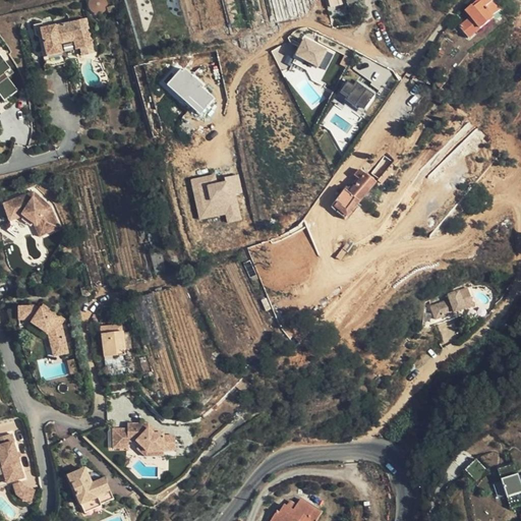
[(481,29),(495,17),(494,16),(502,10),(494,0),(491,1),(490,0),(484,0),(474,7),(472,5),(466,11),(471,17),(460,26),(471,40),(473,39),(482,31),(481,29)]
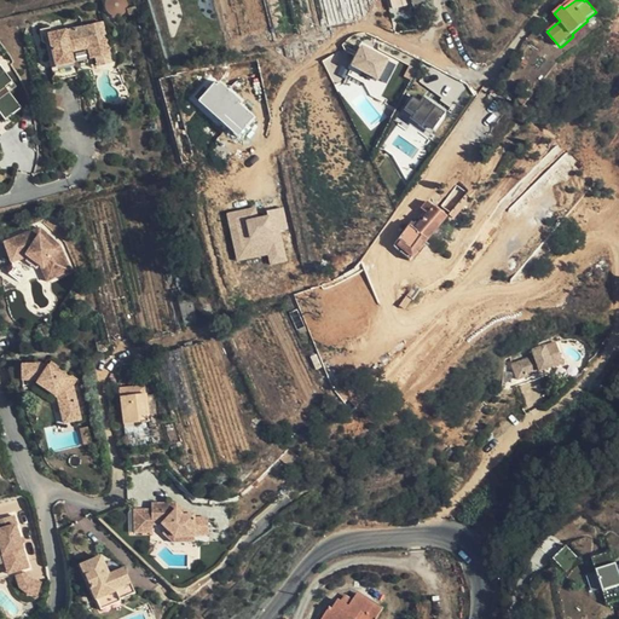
[(67,32),(50,36),(56,69),(74,65),(71,53),(90,48),(92,61),(110,56),(104,23),(85,28),(85,29),(67,33),(67,32)]
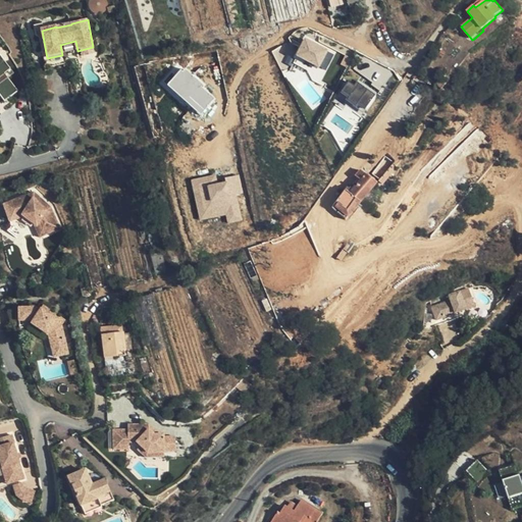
[(47,58),(42,31),(37,32),(44,69),(64,65),(62,55),(47,58)]
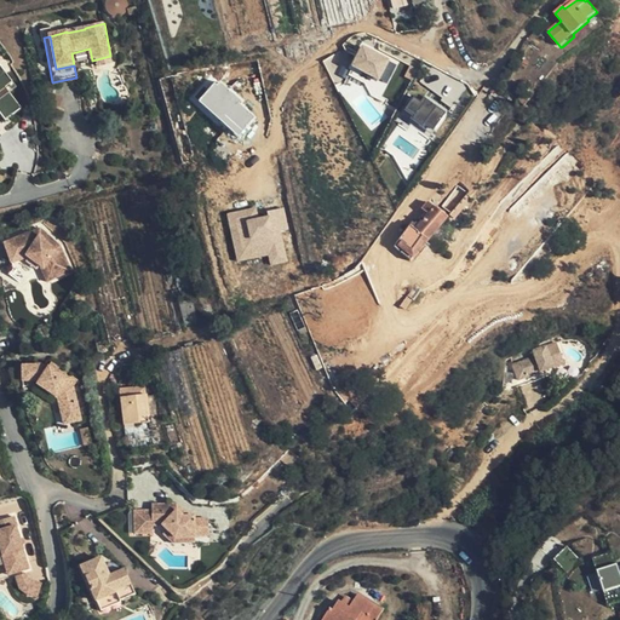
[(351,67),(380,82),(392,59),(363,44),(351,67)]
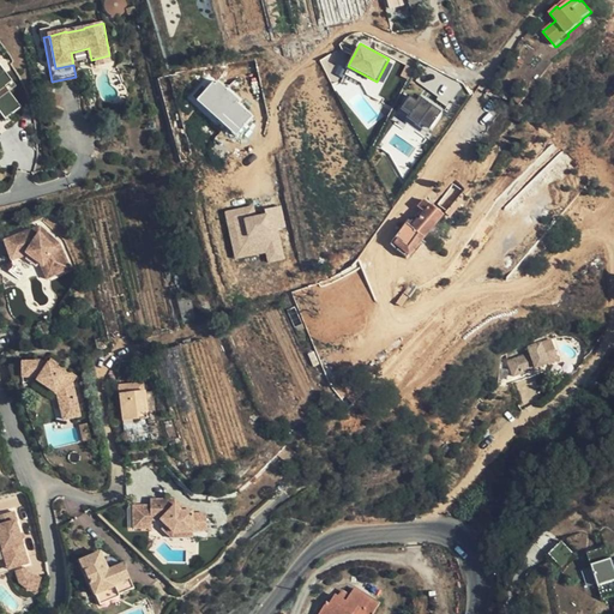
[(11,90),(17,85),(0,61),(0,110),(5,119),(22,106),(11,90)]
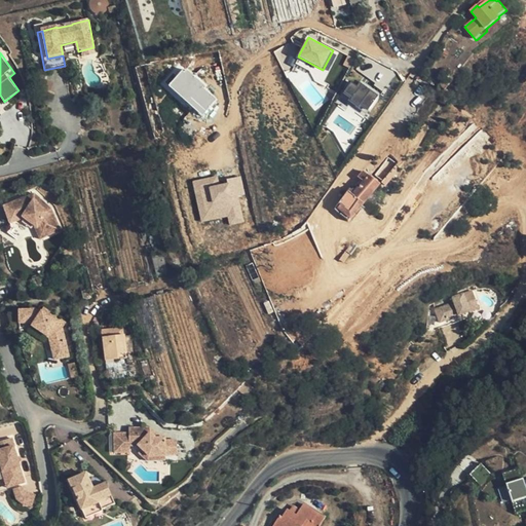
[(218,99),(184,69),(168,86),(202,117),(218,99)]
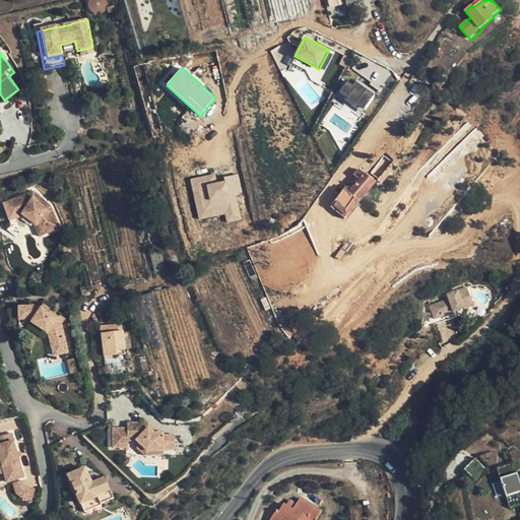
[(339,95),(369,108),(376,92),(355,83),(354,85),(346,81),(339,95)]
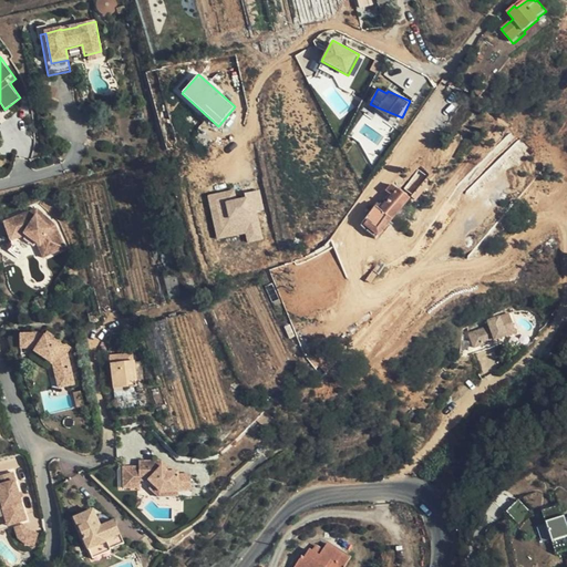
[(208,196),(216,239),(246,234),(247,241),(264,239),(259,210),(265,209),(261,186),(208,196)]
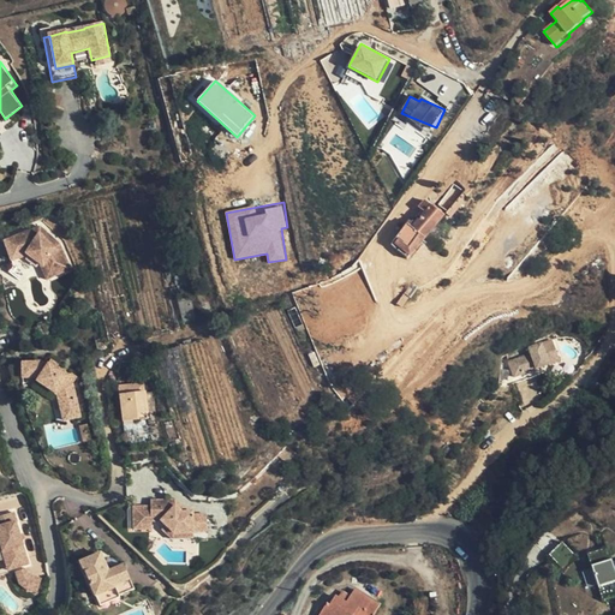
[(427,239),(446,218),(431,206),(413,228),(408,225),(392,245),(408,260),(425,238),(427,239)]
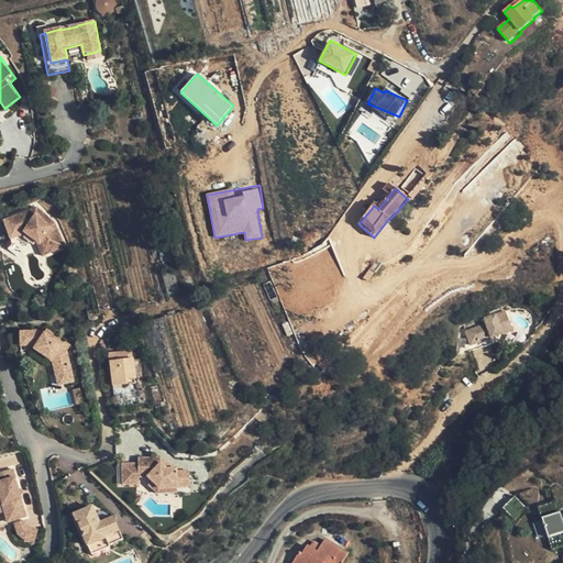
[(32,209),(26,211),(28,214),(30,213),(47,225),(44,231),(46,235),(56,232),(53,222),(32,209)]
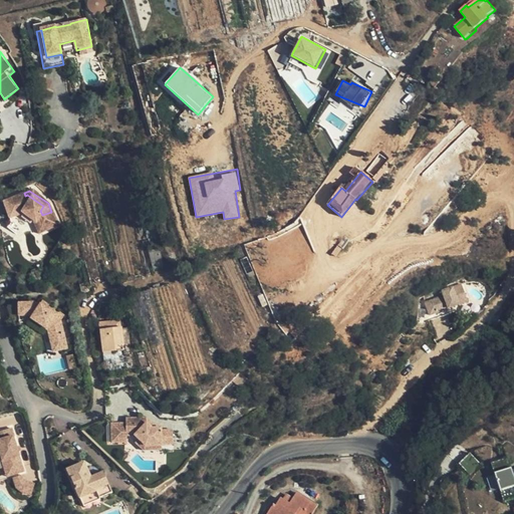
[(25,196),(24,193),(7,198),(13,216),(22,213),(32,220),(36,231),(55,225),(51,212),(42,215),(40,211),(43,206),(27,195),(25,196)]
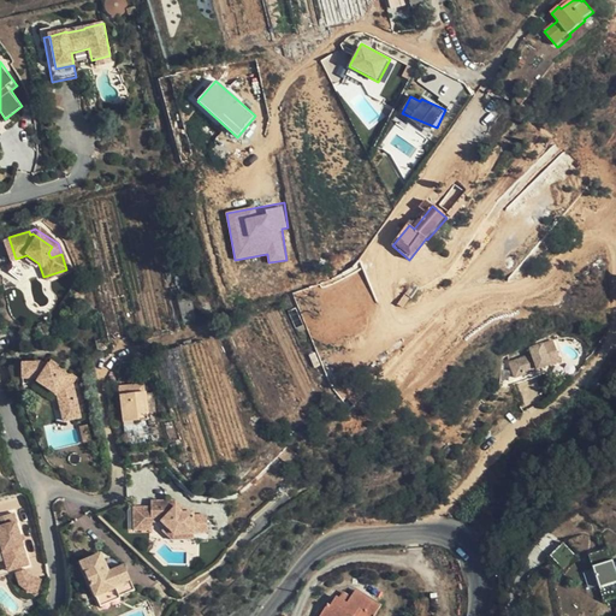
[(16,259),(9,237),(1,240),(9,261),(16,259)]
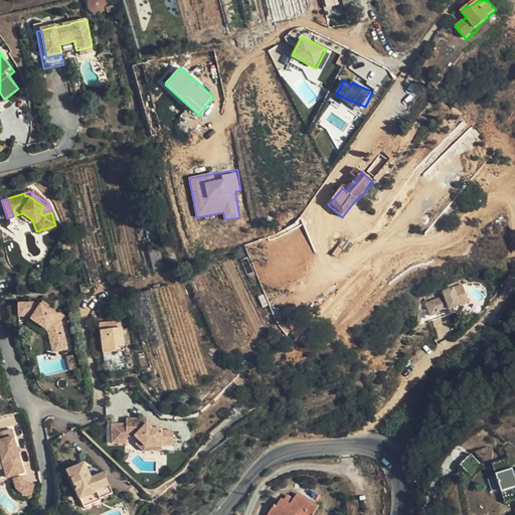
[(32,220),(22,213),(19,218),(29,225),(32,220)]
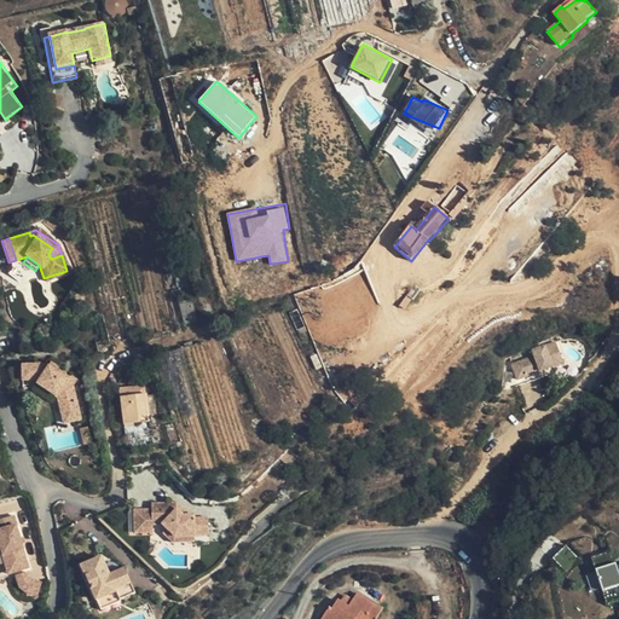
[(562,365),(555,343),(532,352),(533,358),(510,365),(514,376),(522,372),(524,379),(562,365)]
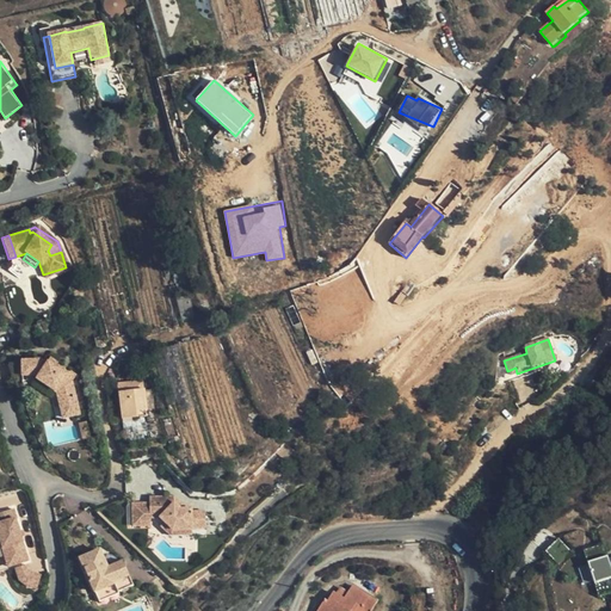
[(43,359),(20,359),(23,374),(30,374),(38,374),(36,378),(56,388),(59,402),(76,399),(73,382),(78,375),(51,358),(49,364),(43,359)]
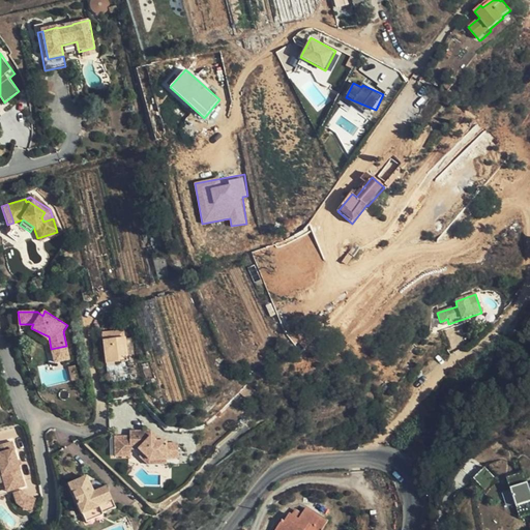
[(20,324),(18,312),(6,317),(9,329),(20,324)]
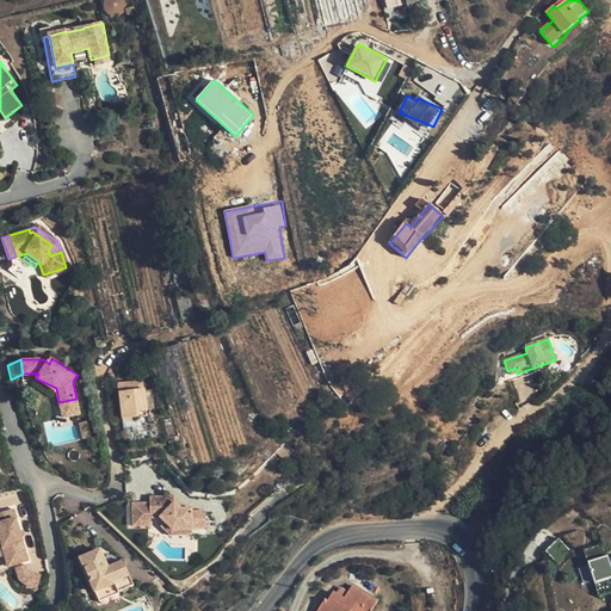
[(118,390),(134,389),(144,388),(143,378),(118,381),(118,390)]
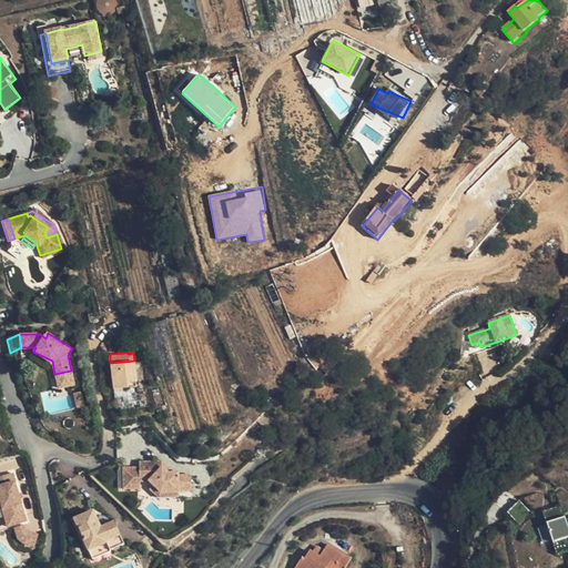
[(134,361),(124,362),(127,387),(137,386),(134,361)]
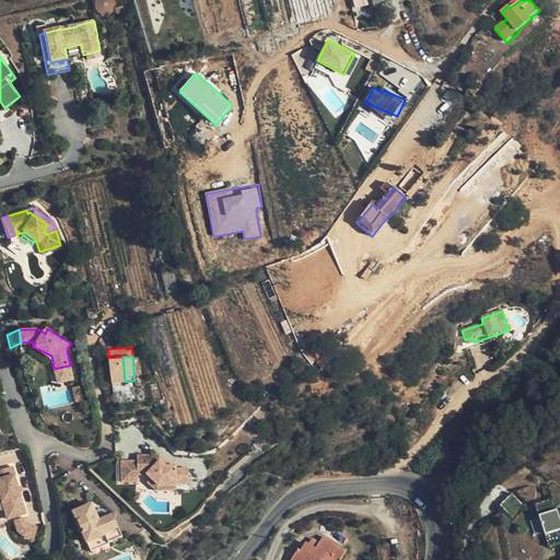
[(125,382),(123,357),(108,358),(111,382),(125,382)]
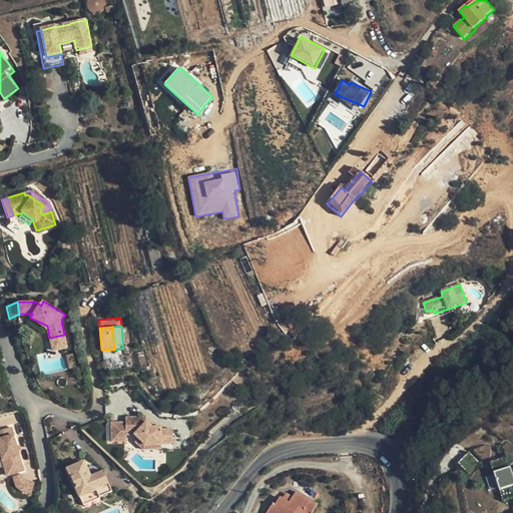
[(66,347),(64,335),(49,338),(52,350),(66,347)]
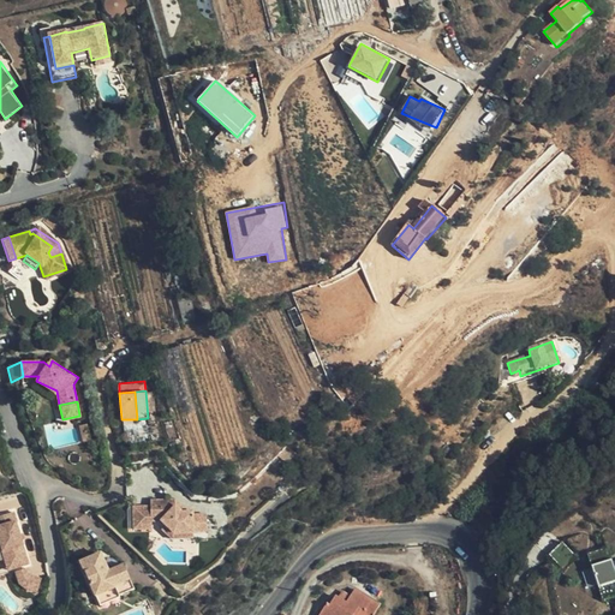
[(157,440),(156,425),(145,427),(147,441),(157,440)]
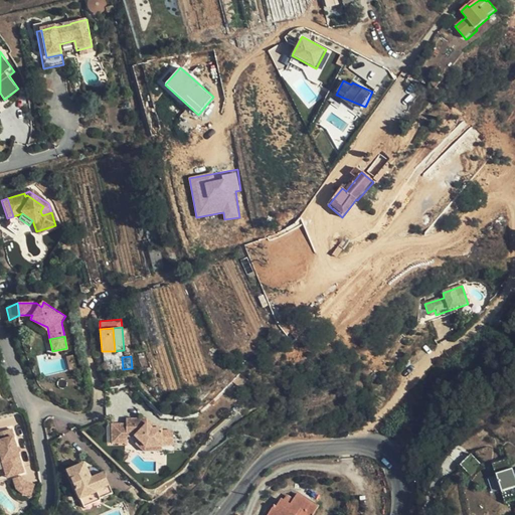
[(161,433),(155,433),(148,433),(143,427),(144,420),(124,420),(124,424),(124,441),(132,441),(134,443),(141,450),(156,450),(171,450),(171,438),(161,438),(161,433)]
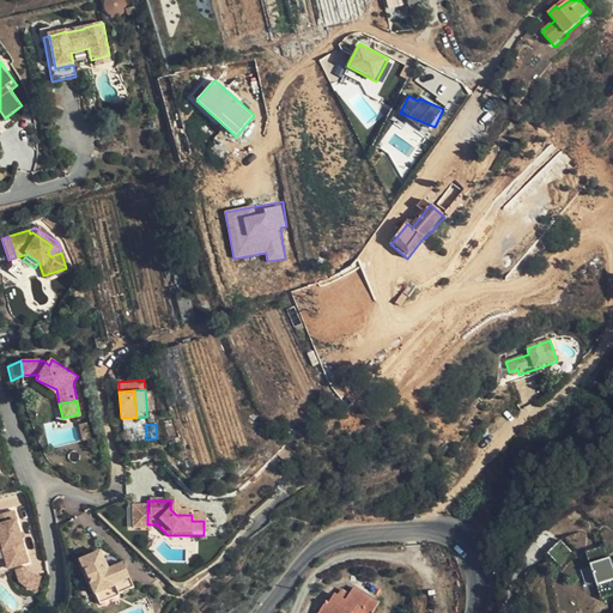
[(176,515),(184,515),(171,501),(170,509),(176,515)]
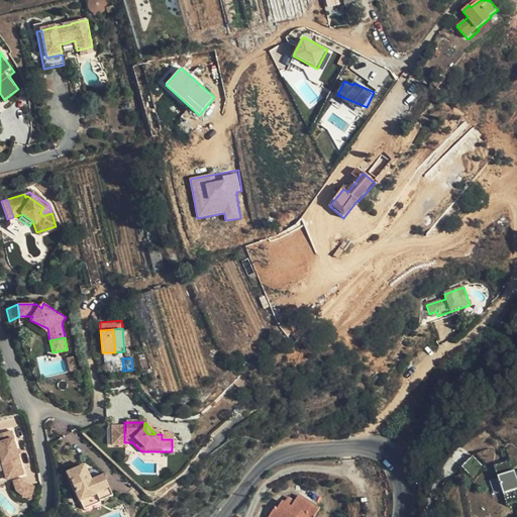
[(124,442),(124,426),(109,426),(109,447),(124,447),(124,442)]
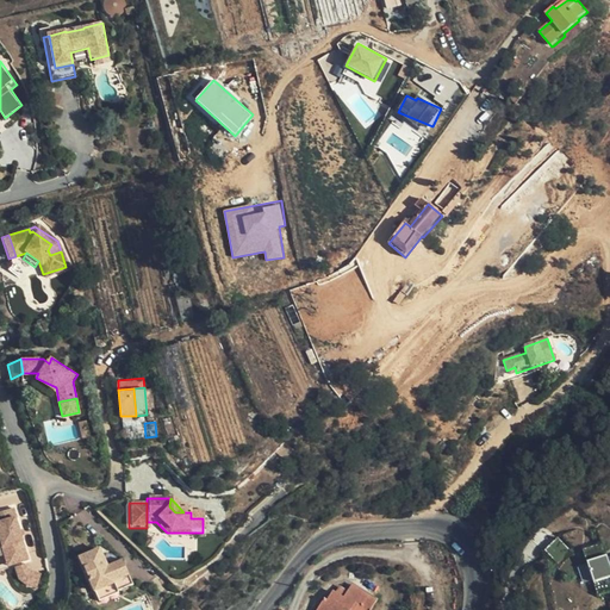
[(0,510),(0,522),(13,518),(17,518),(13,508),(0,510)]
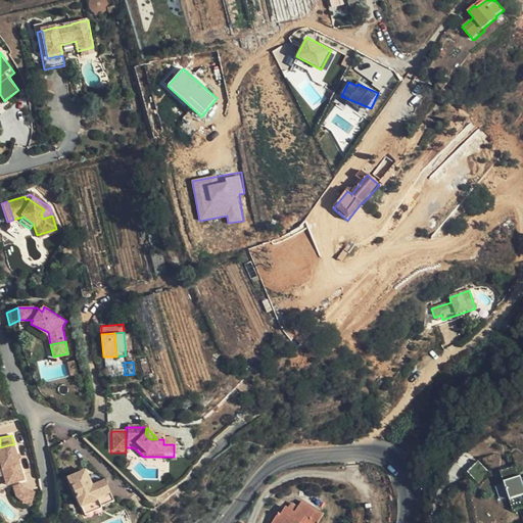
[(11,444),(0,447),(0,469),(2,478),(8,476),(11,484),(22,481),(11,444)]
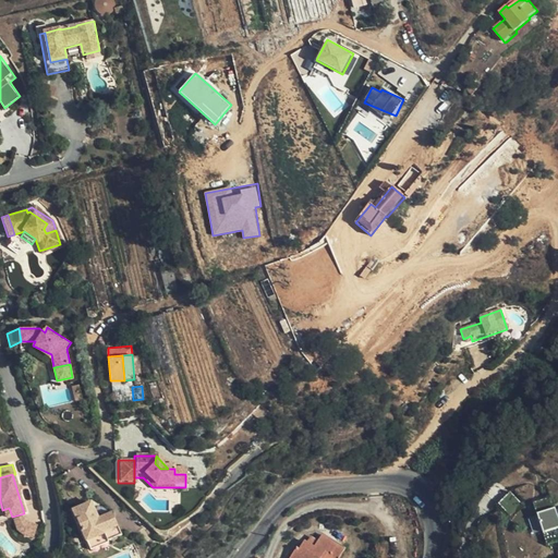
[(169,494),(169,487),(153,487),(145,480),(143,483),(153,494),(169,494)]
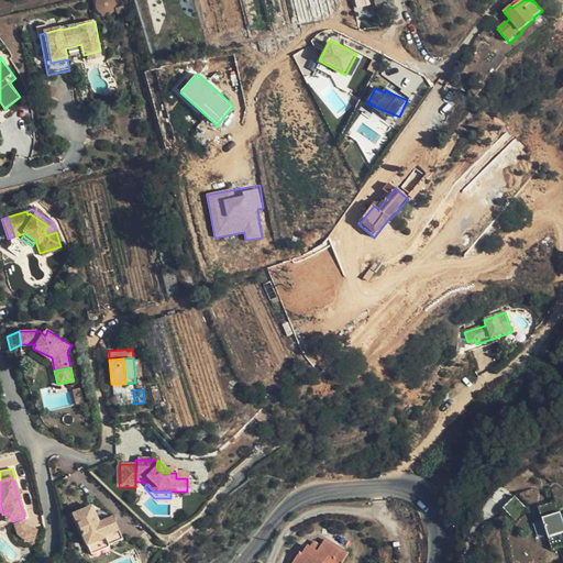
[(72,515),(83,547),(102,540),(106,548),(118,542),(109,518),(95,523),(89,508),(72,515)]
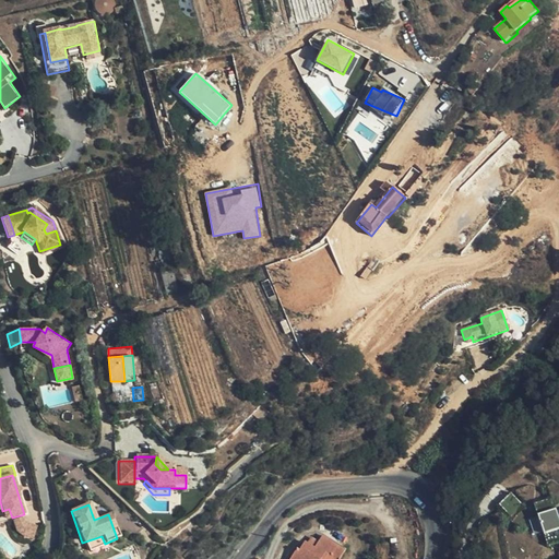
[(558,515),(557,508),(538,513),(544,533),(558,528),(558,515)]
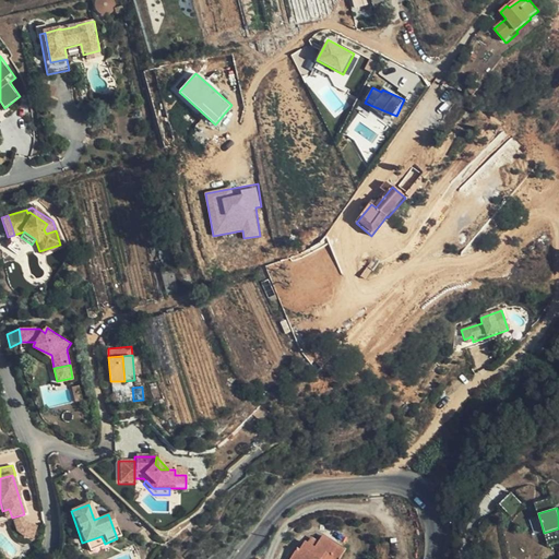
[(21,539),(38,535),(35,523),(30,524),(27,514),(15,518),(21,539)]
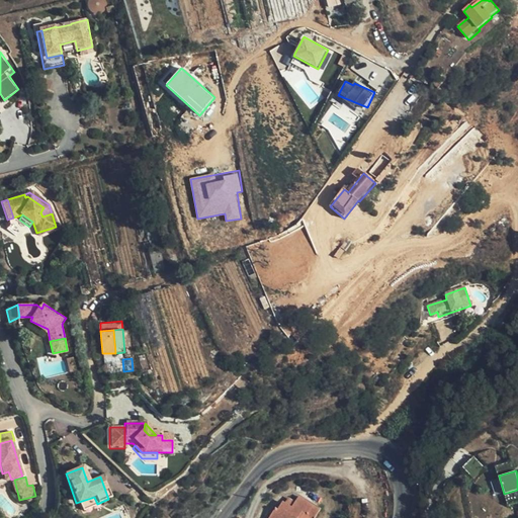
[(292,504),(300,493),(293,488),(285,499),(292,504)]
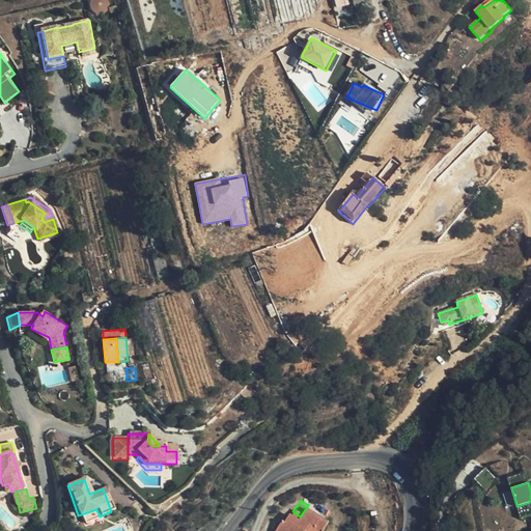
[(303,530),(304,530),(303,530),(319,530),(328,520),(308,505),(300,516),(292,511),(289,509),(285,515),(283,514),(273,530),(274,530),(303,530)]
